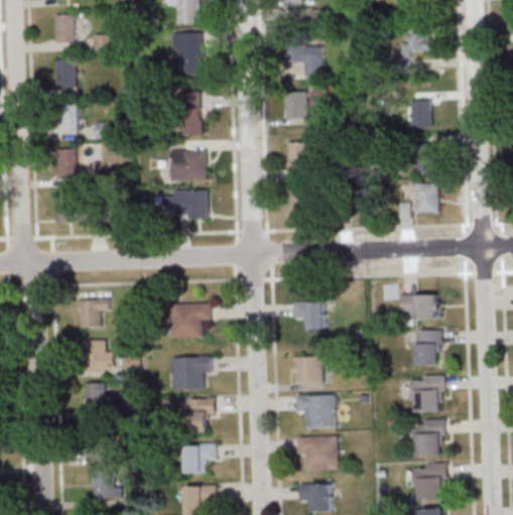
[(200,23),(199,0),(166,0),(167,5),(177,5),(177,23),(200,23)]
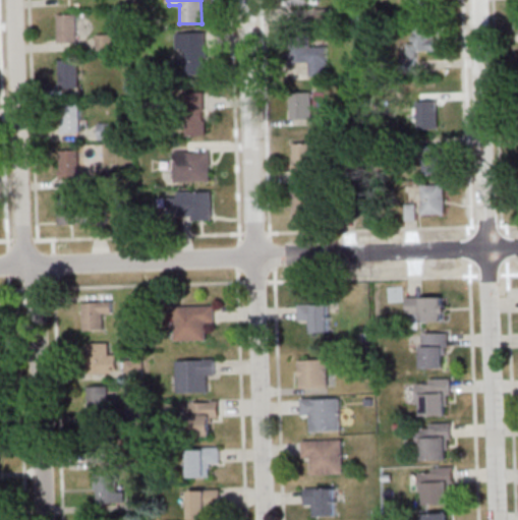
[(432,0),(412,0),(412,15),(432,15),(432,0)]
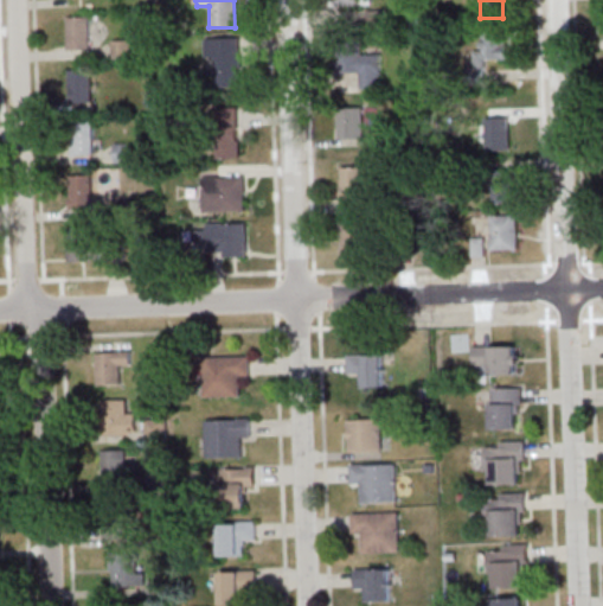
[(65,18),(65,51),(87,51),(87,18),(65,18)]
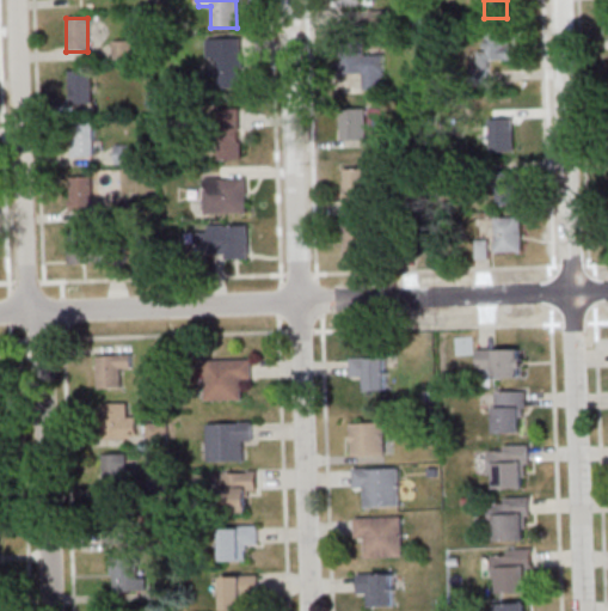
[(487,61),(510,61),(510,31),(485,31),(485,52),(476,52),(476,75),(487,75),(487,61)]
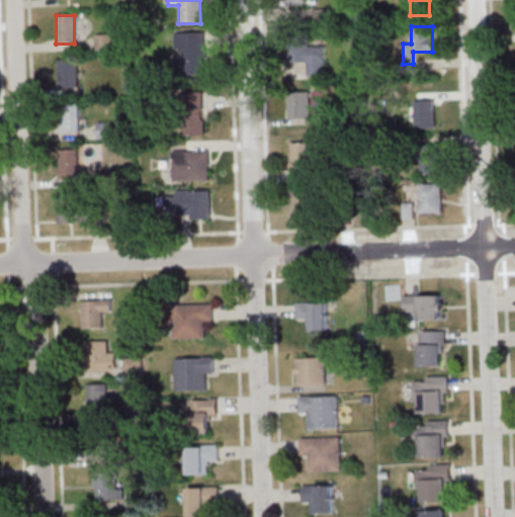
[(203,74),(203,33),(173,33),(173,52),(182,52),(182,74),(203,74)]
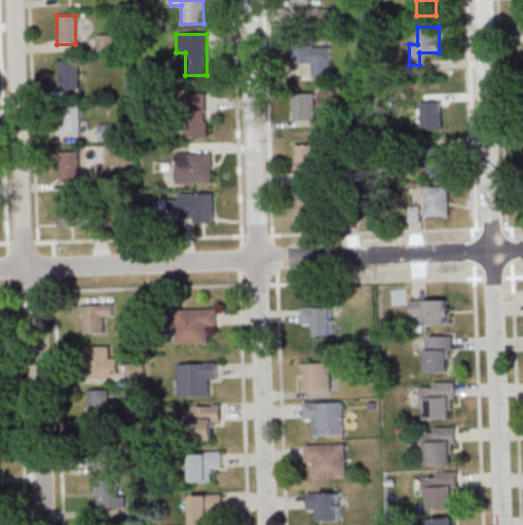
[(113,51),(113,36),(96,36),(96,51),(113,51)]
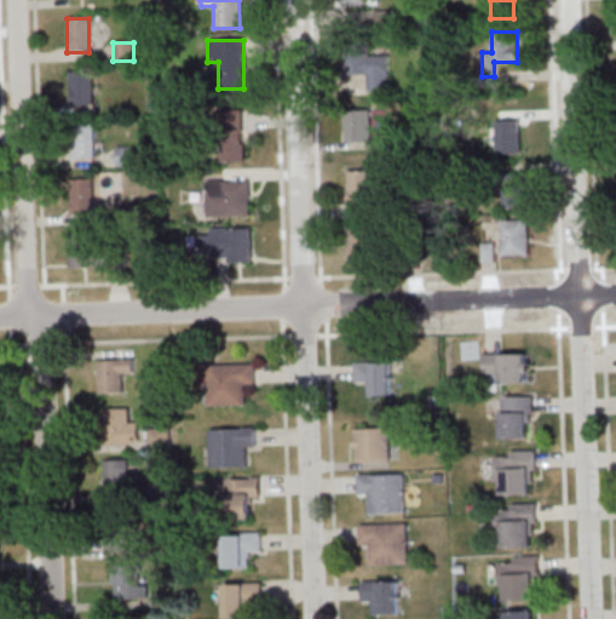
[(387,55),(341,55),(341,76),(366,76),(366,91),(387,91),(387,55)]
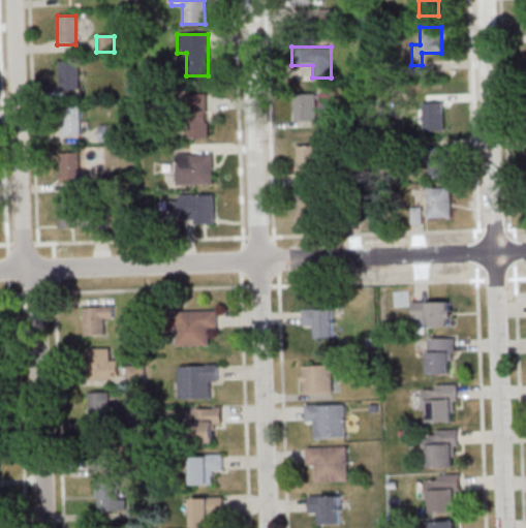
[(78,90),(78,61),(58,61),(58,90),(78,90)]
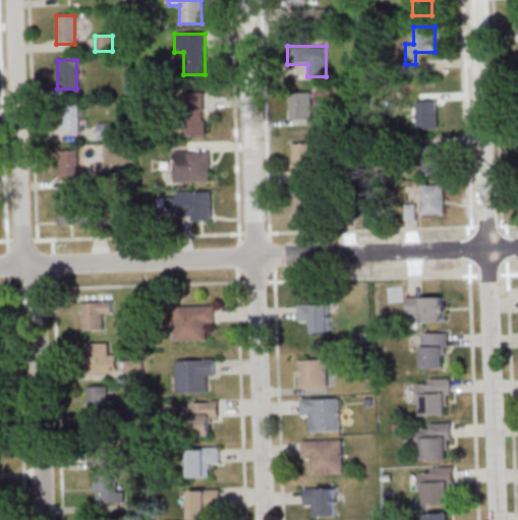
[(204,93),(185,93),(185,135),(204,135),(204,93)]
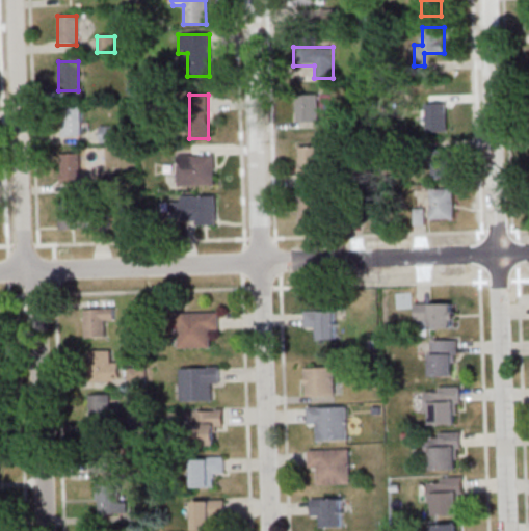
[(294,122),(316,122),(316,95),(294,95),(294,122)]
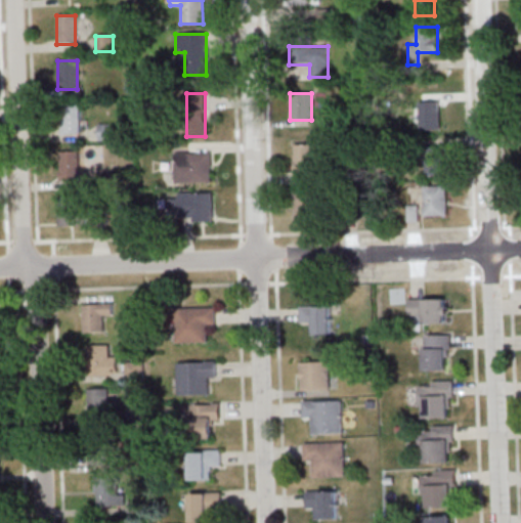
[(419,129),(438,129),(438,102),(419,102),(419,129)]
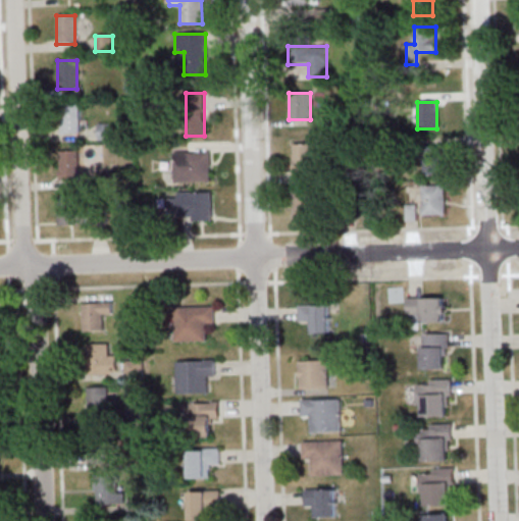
[(79,134),(79,105),(61,105),(61,134),(79,134)]
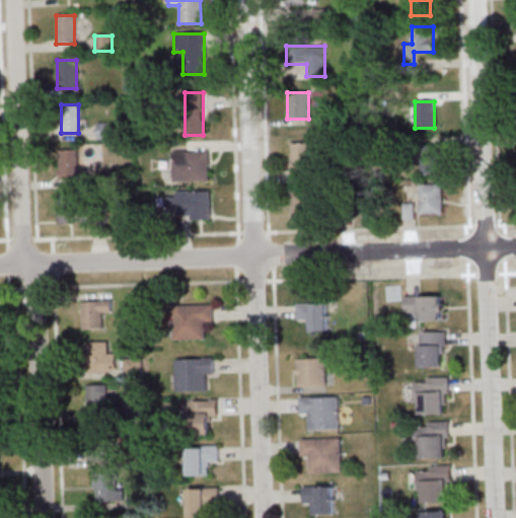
[(96,139),(113,139),(113,124),(96,124),(96,139)]
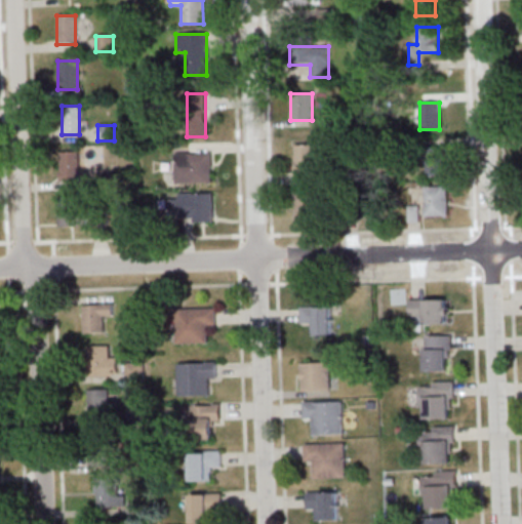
[(293,146),(293,174),(316,174),(316,146),(293,146)]
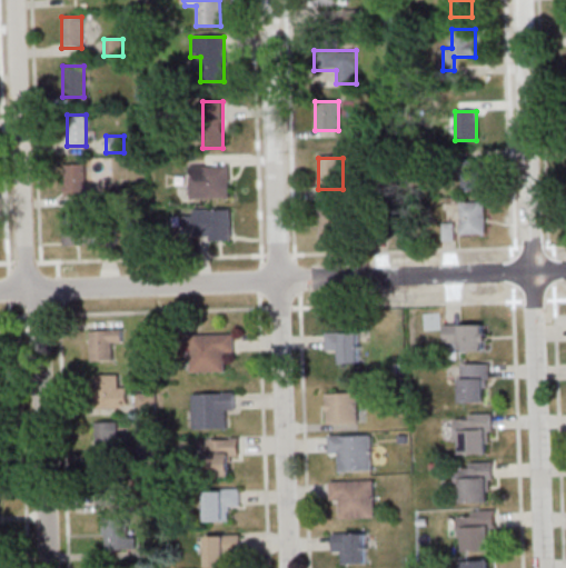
[(459,190),(479,190),(479,160),(459,160),(459,190)]
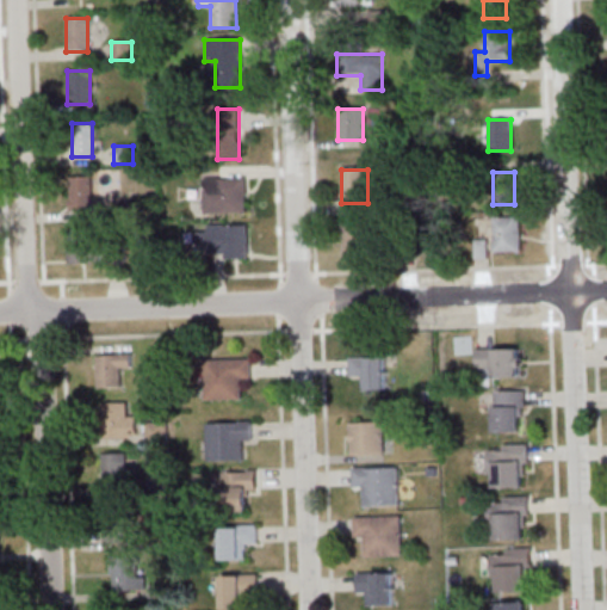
[(91,178),(68,178),(68,211),(91,211),(91,178)]
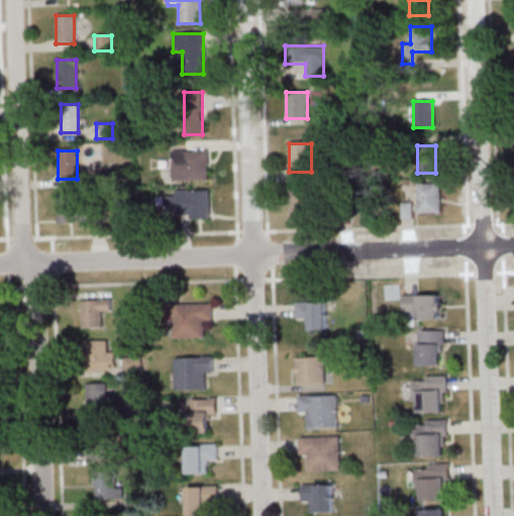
[(206,150),(172,150),(172,175),(206,175),(206,150)]
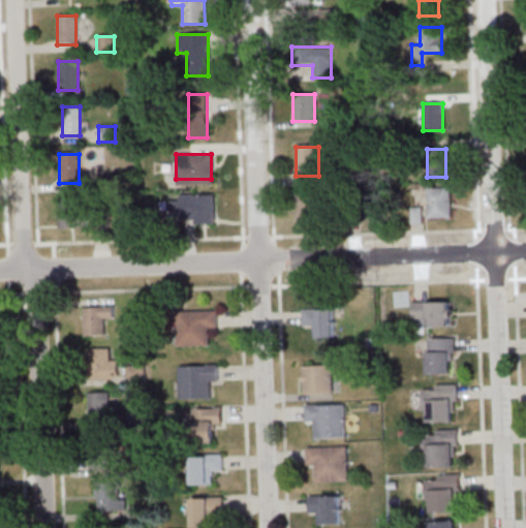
[(426,219),(449,219),(449,189),(426,189),(426,219)]
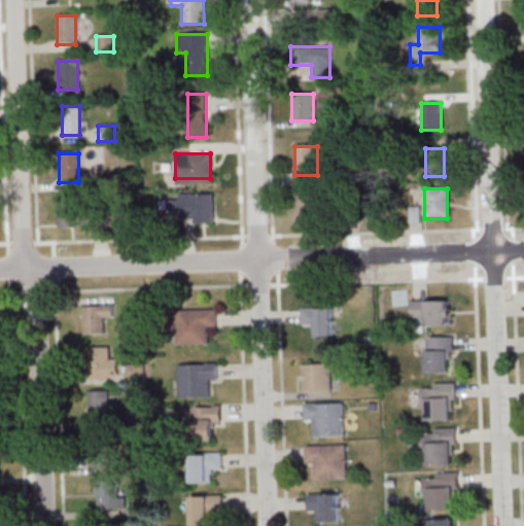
[(317,220),(317,193),(294,193),(294,220),(317,220)]
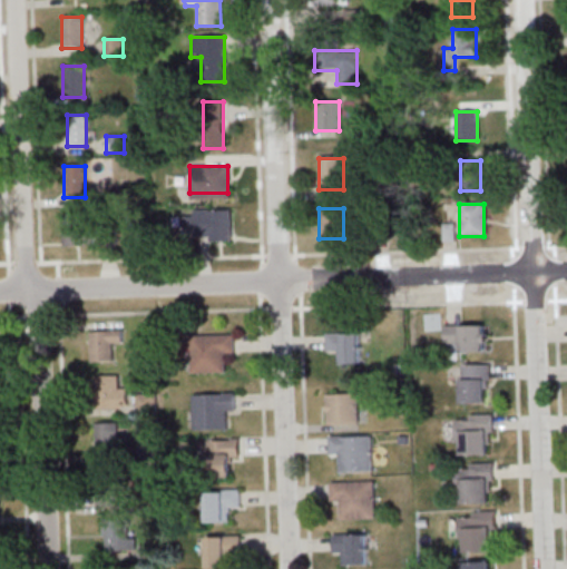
[(61,246),(90,246),(90,215),(61,215),(61,246)]
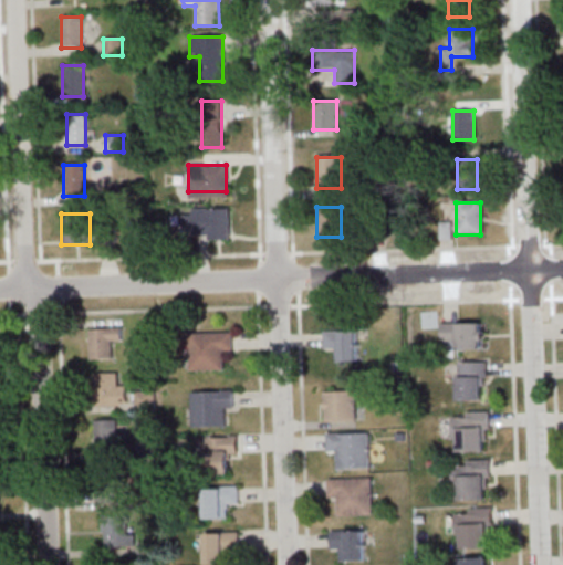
[(228,239),(228,216),(198,216),(198,239),(228,239)]
